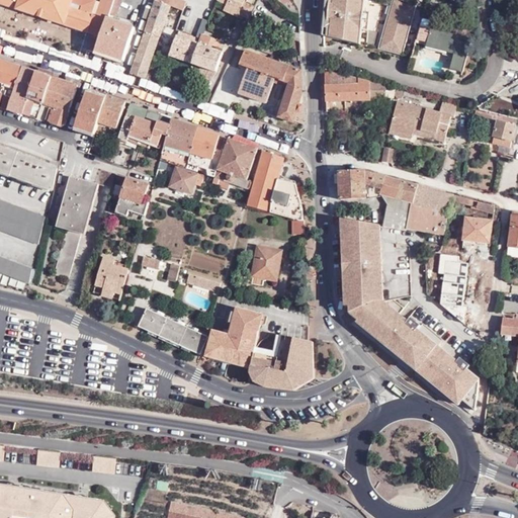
[(0,0),(0,3),(102,36),(108,17),(109,15),(113,0),(101,0),(100,2),(96,15),(93,14),(49,0),(0,0)]
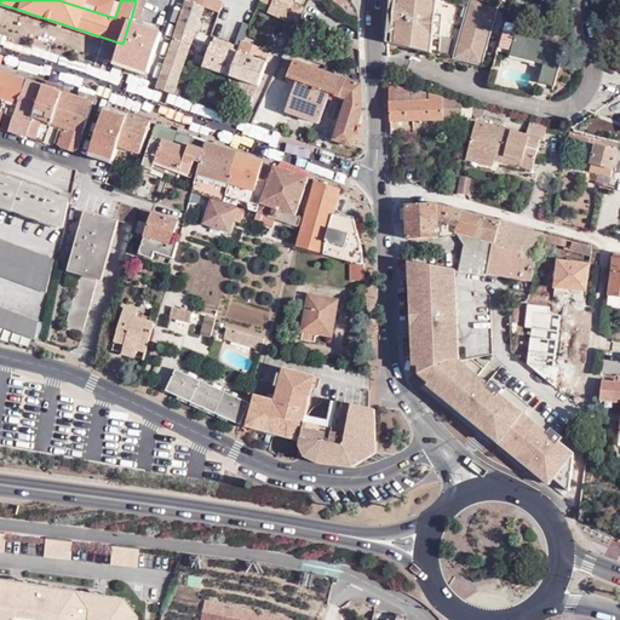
[(116,0),(115,0),(58,0),(112,17),(116,1),(116,0)]
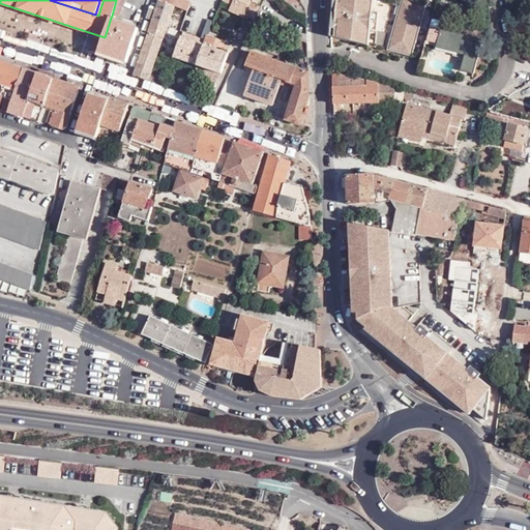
[(116,0),(112,16),(119,18),(125,0),(116,0)]
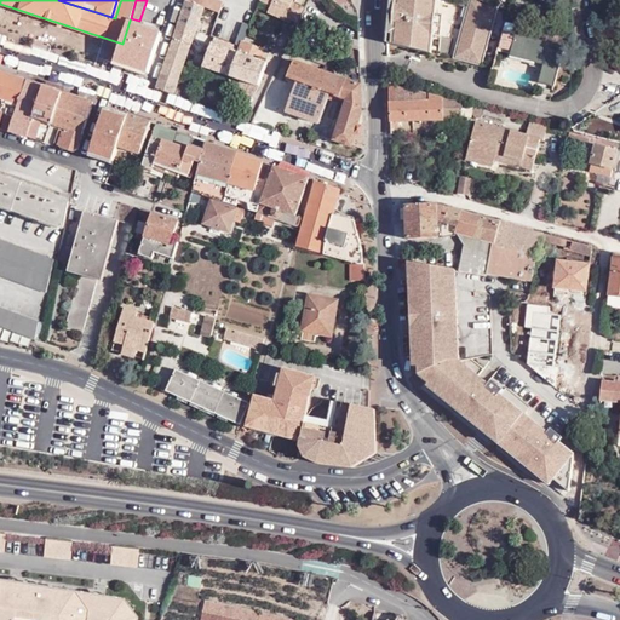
[(187,0),(187,1),(205,9),(219,13),(224,3),(217,0),(187,0)]
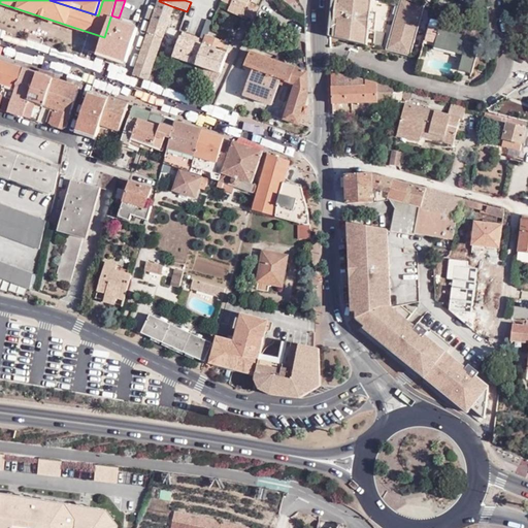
[(253,21),(260,5),(251,1),(251,0),(225,0),(232,3),(230,11),(253,21)]
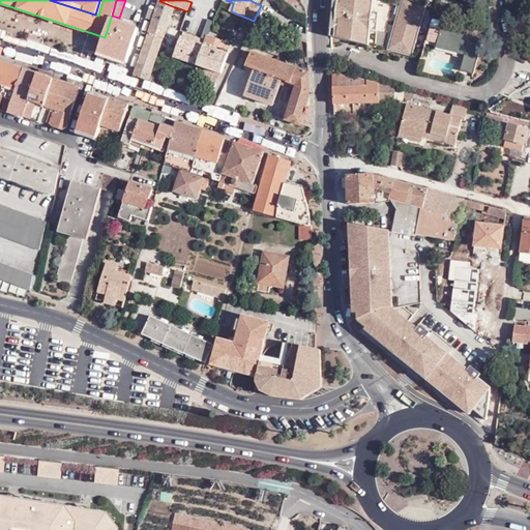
[(374,0),(334,0),(331,36),(370,46),(376,48),(379,12),(374,11),(374,0)]
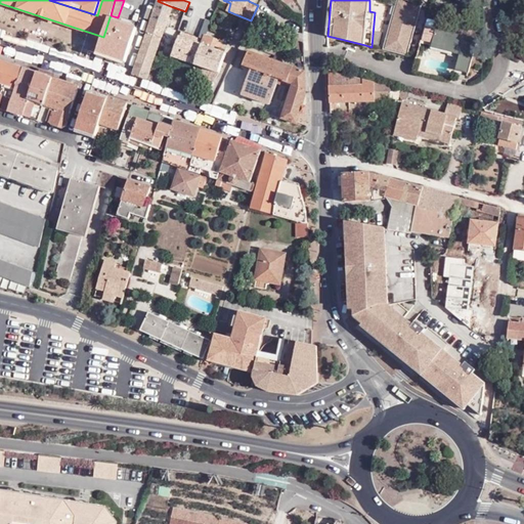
[(402,0),(398,0),(396,6),(384,50),(407,55),(420,4),(402,0)]
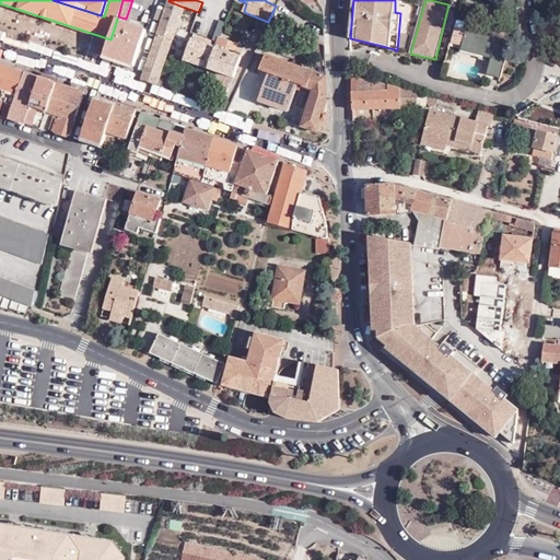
[(141,79),(158,85),(185,8),(168,1),(141,79)]
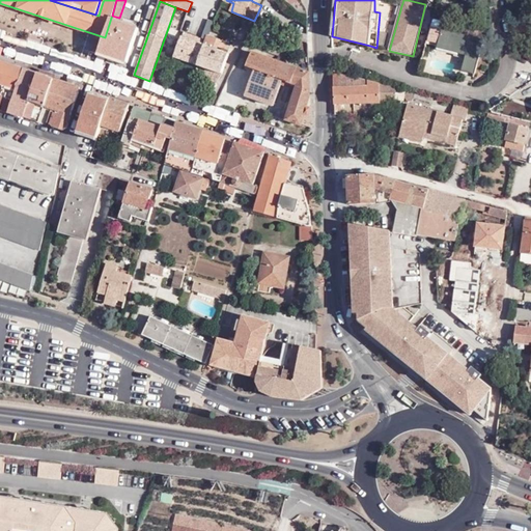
[(175,37),(184,12),(175,10),(167,35),(175,37)]
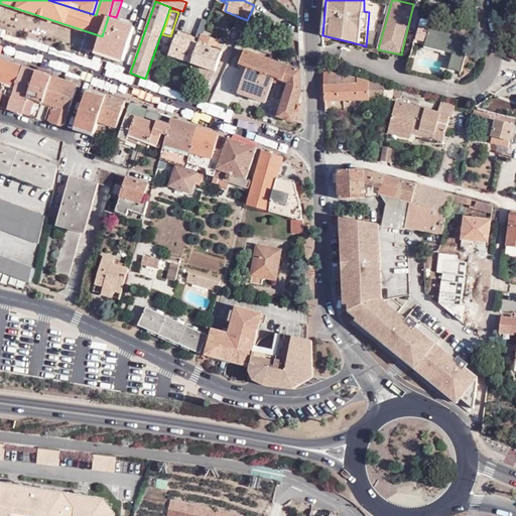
[(108,17),(102,36),(97,52),(124,61),(134,27),(121,22),(108,17)]
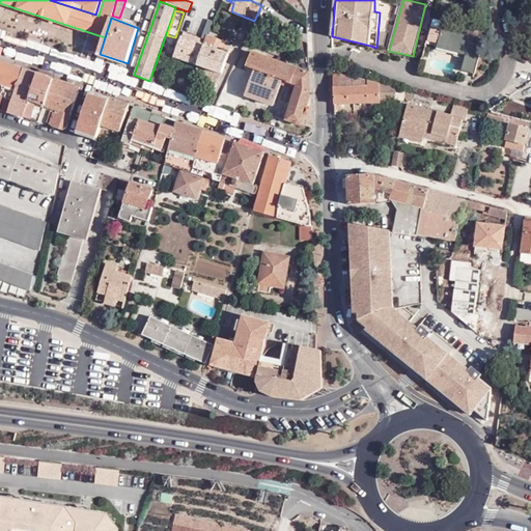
[(208,35),(211,30),(214,21),(208,19),(201,37),(207,39),(208,35)]
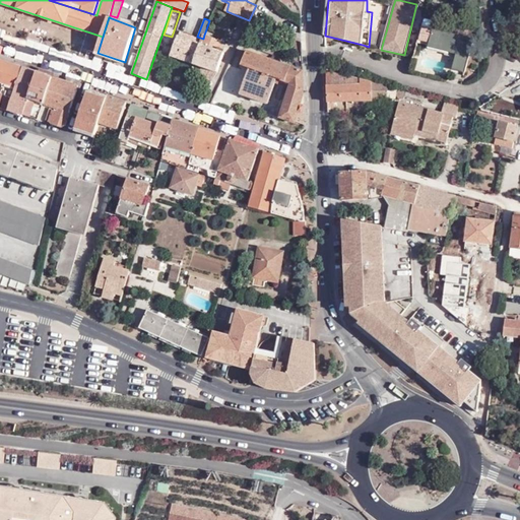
[(453,69),(465,72),(472,45),(463,43),(464,37),(433,28),(434,23),(425,21),(419,40),(458,50),(456,54),(453,69)]
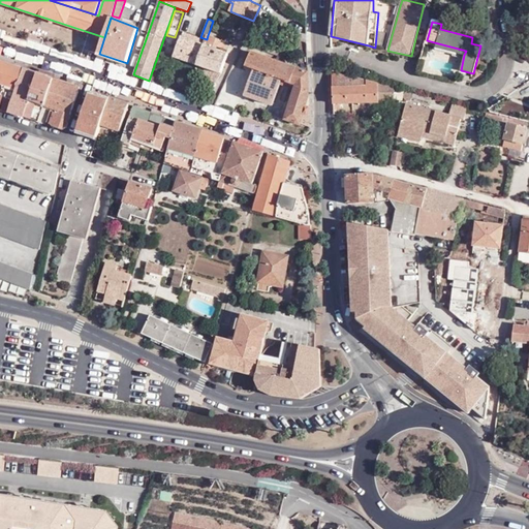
[(222,73),(228,54),(228,53),(223,52),(225,44),(226,42),(208,35),(207,39),(205,44),(197,65),(222,73)]
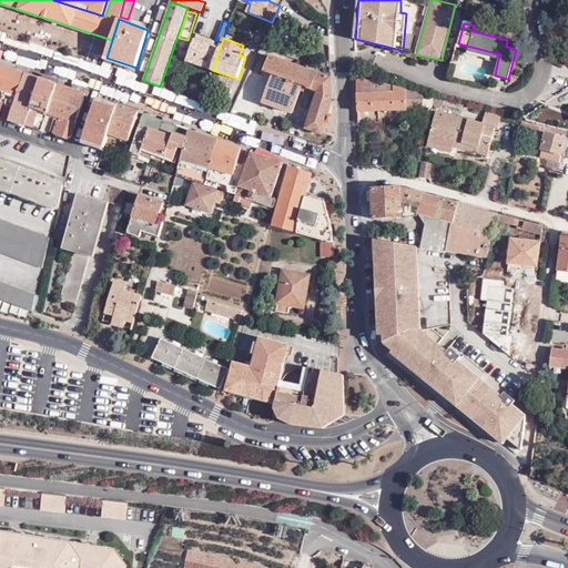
[(188,62),(212,70),(220,48),(195,39),(188,62)]
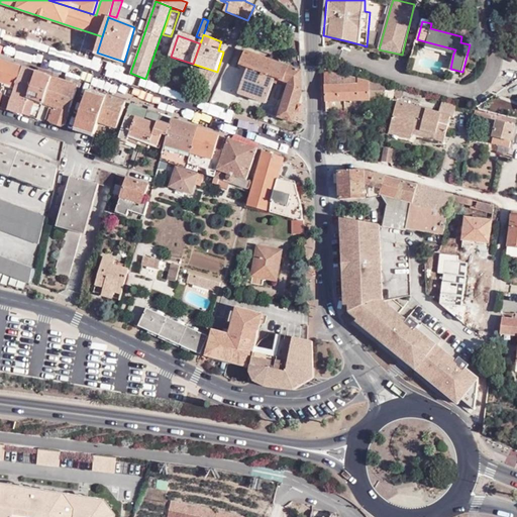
[(461,36),(460,42),(470,44),(471,38),(461,36)]
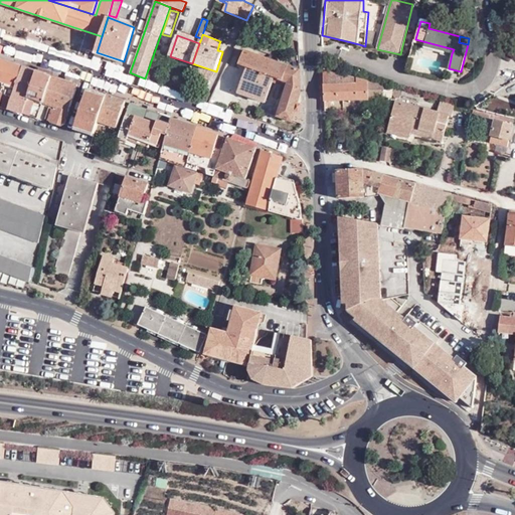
[(452,53),(454,49),(425,42),(424,47),(452,53)]
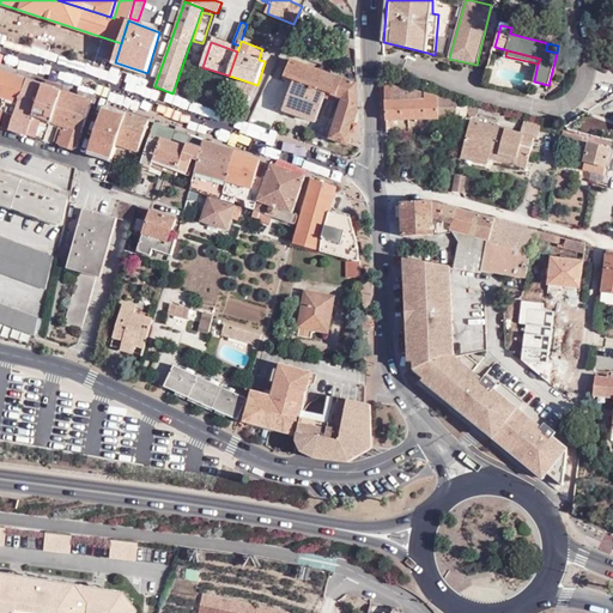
[(329,138),(357,149),(358,129),(358,123),(356,122),(358,115),(358,83),(291,59),(284,77),(296,82),(285,110),(315,121),(327,92),(344,98),(329,138)]
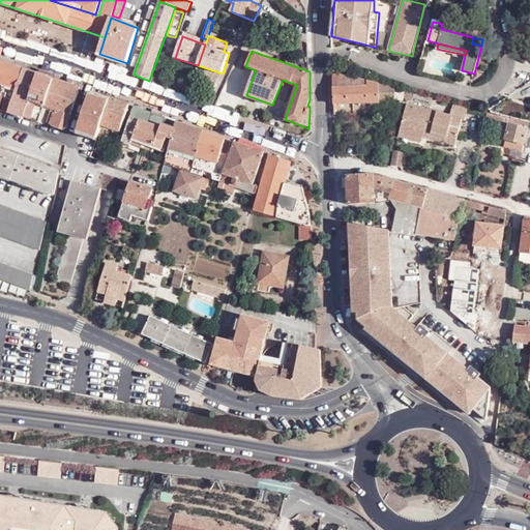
[(99,54),(98,56),(126,66),(127,63),(99,54)]
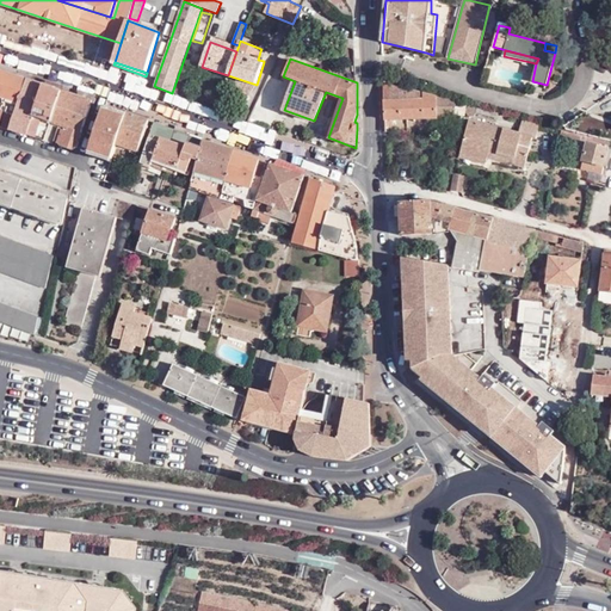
[(26,79),(0,71),(0,118),(2,110),(0,109),(0,96),(19,103),(26,79)]
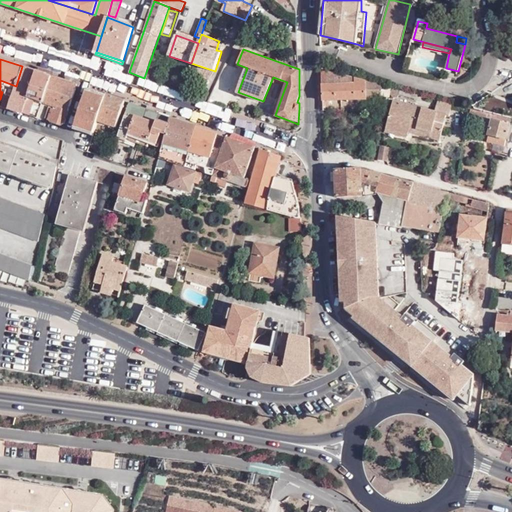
[(209,80),(215,71),(191,63),(187,72),(209,80)]
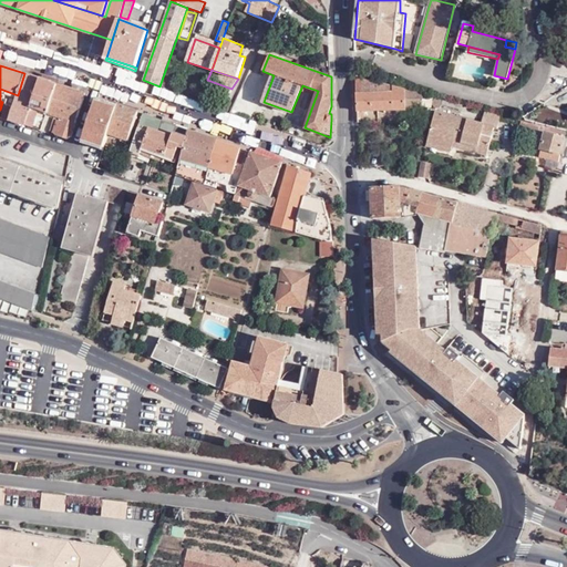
[(254,94),(263,98),(269,79),(251,72),(246,86),(255,90),(254,94)]
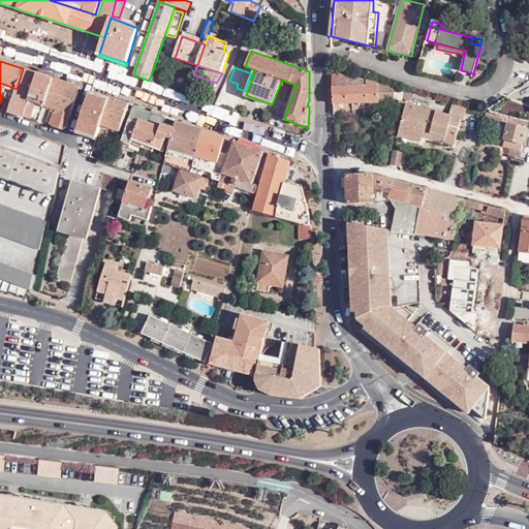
[(38,74),(23,68),(17,89),(12,99),(8,112),(25,117),(38,74)]
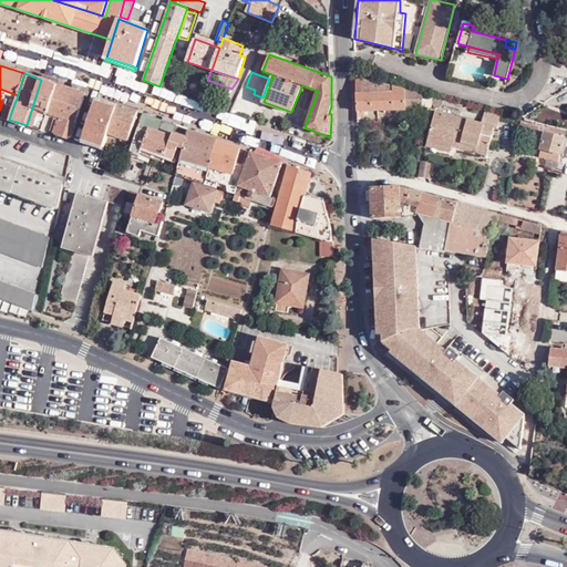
[(425,94),(357,76),(358,111),(415,109),(415,99),(424,101),(425,94)]
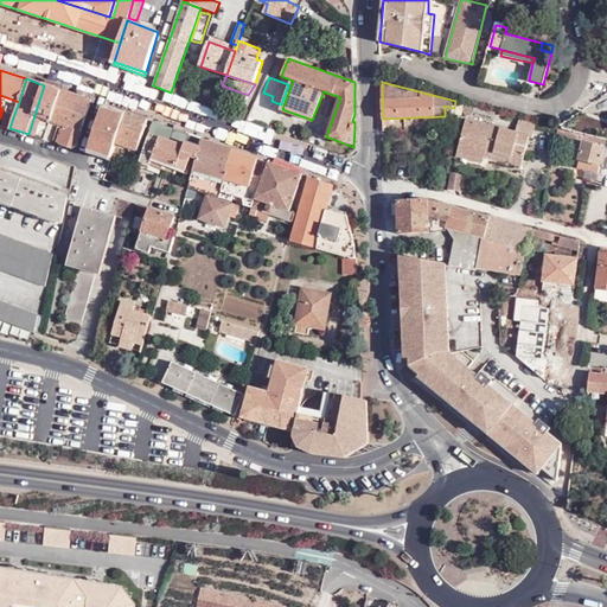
[(62,91),(44,85),(29,134),(45,140),(62,91)]
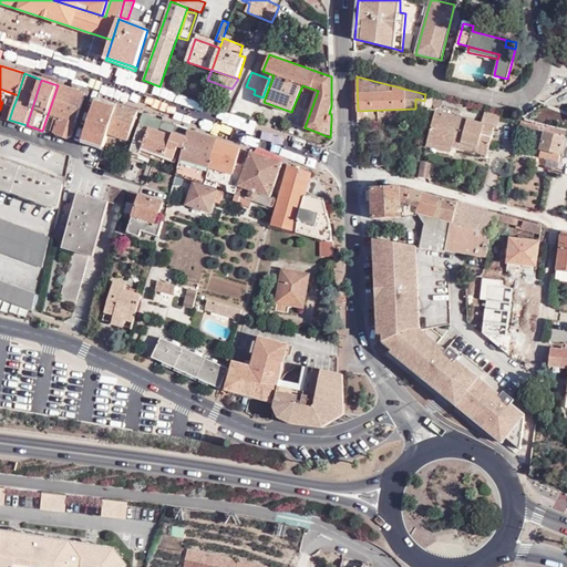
[(85,94),(58,85),(42,131),(66,140),(71,137),(85,94)]
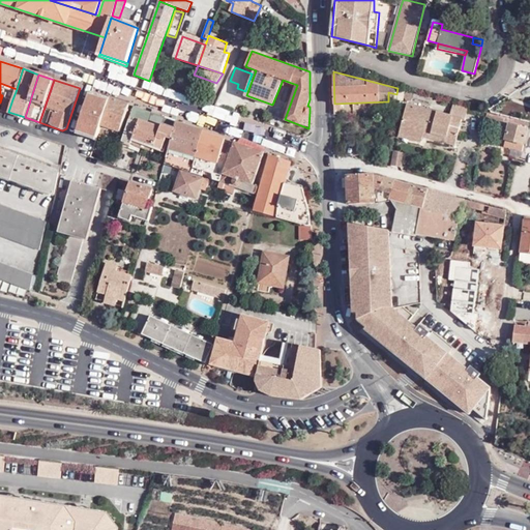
[(406,90),(398,88),(396,94),(395,98),(401,100),(403,100),(406,90)]
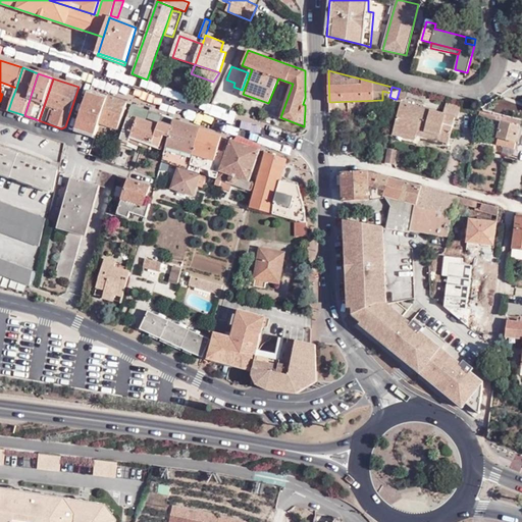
[(90,90),(89,93),(107,99),(108,96),(90,90)]
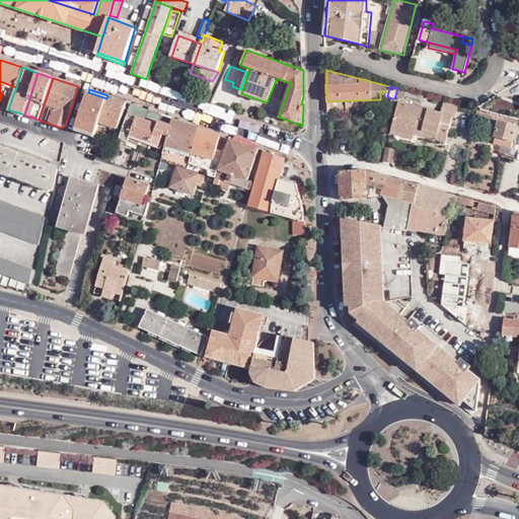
[(424,95),(405,90),(404,92),(404,91),(400,90),(398,90),(397,91),(396,95),(397,97),(400,98),(402,98),(404,95),(422,99),(424,95)]
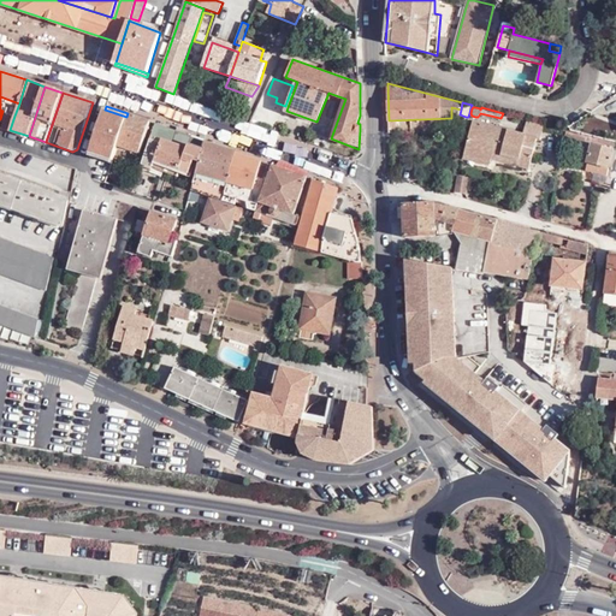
[(105,110),(89,153),(112,160),(117,144),(126,117),(105,110)]
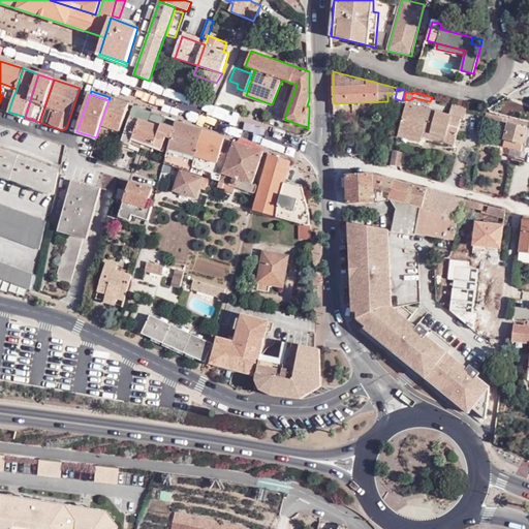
[(5,96),(1,110),(8,112),(12,99),(5,96)]
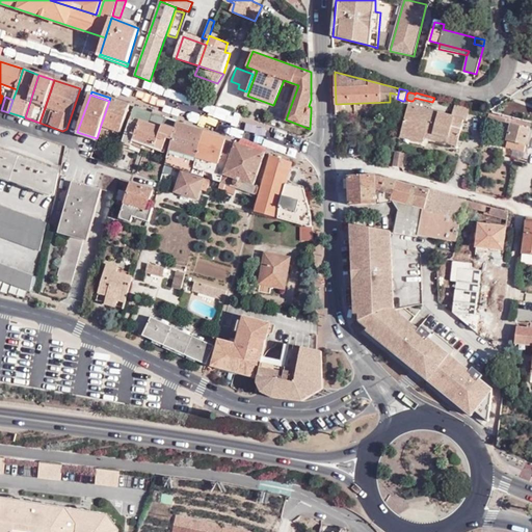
[(109,101),(101,125),(121,131),(129,104),(110,98),(109,101)]
